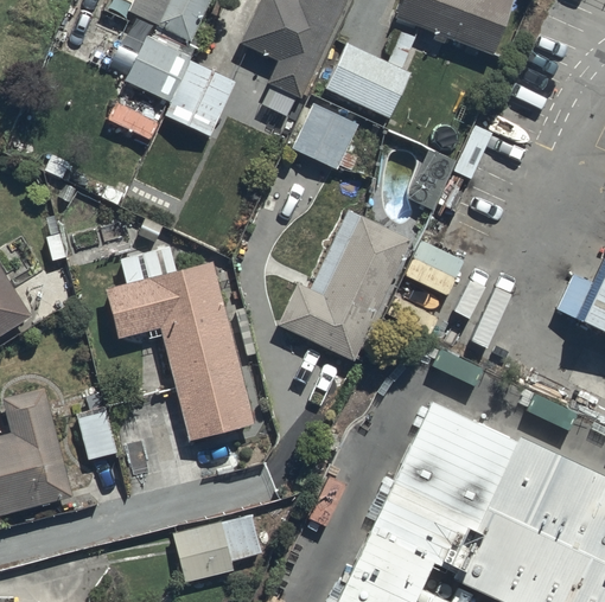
[(134,0),(129,12),(191,42),(210,0),(134,0)]
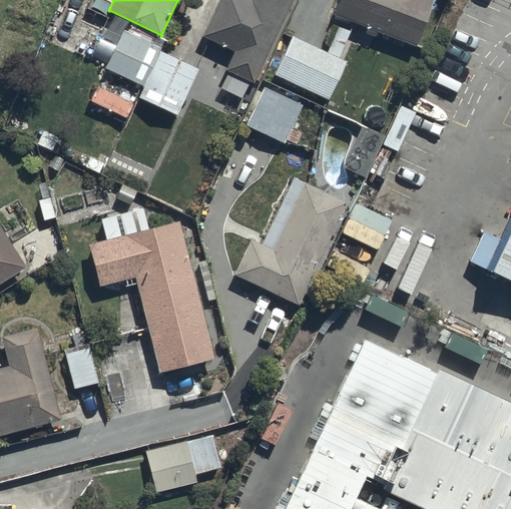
[(219,0),(203,36),(235,51),(226,69),(254,82),(292,0),(219,0)]
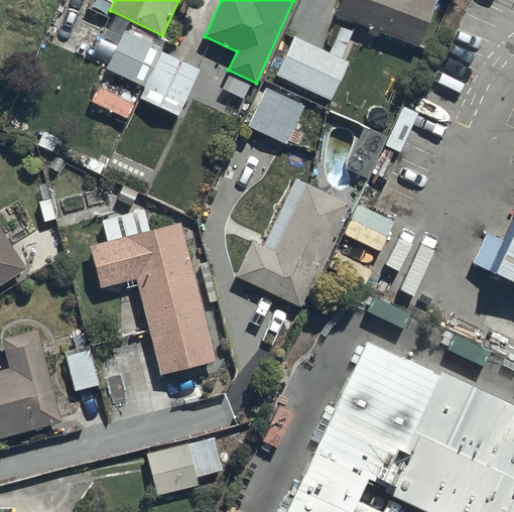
[(342,0),(337,15),(418,46),(435,0),(342,0)]
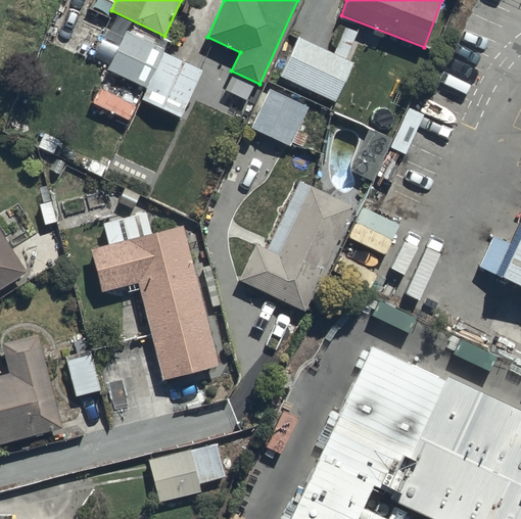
[(298,34),(280,75),(336,101),(353,63),(346,60),(360,31),(345,25),(334,50),(298,34)]
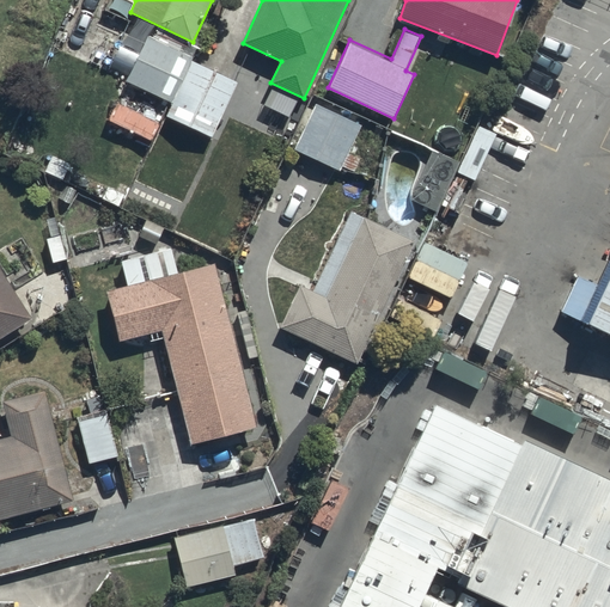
[(165,115),(212,136),(237,83),(191,61),(194,56),(146,34),(123,81),(170,104),(165,115)]
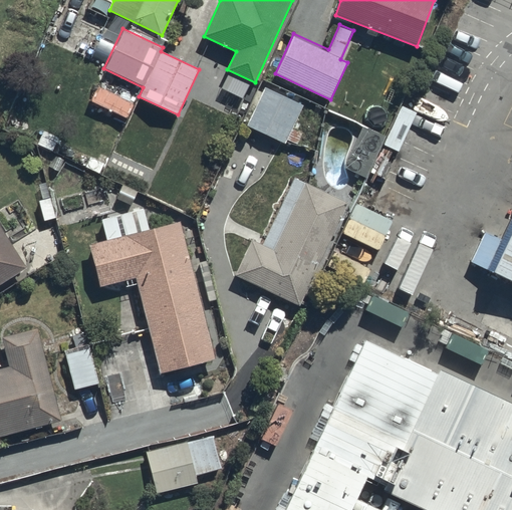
[(306,102),(266,83),(256,104),(251,101),(244,116),(249,119),(246,124),(286,144),(288,139),(298,144),(303,134),(294,129),(306,102)]
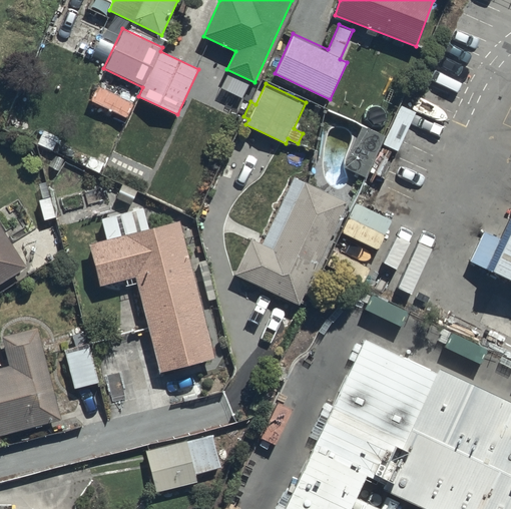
[(98,84),(89,100),(125,119),(134,102),(98,84)]
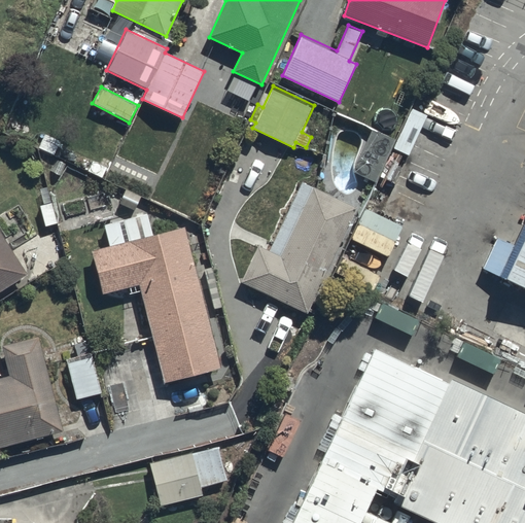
[(427,117),(411,109),(380,176),(396,183),(404,168),(398,166),(404,154),(409,157),(427,117)]
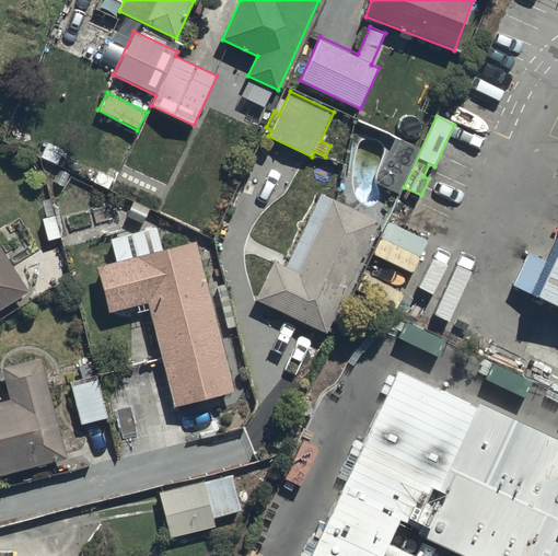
[(557,158),(510,258),(557,287),(557,158)]
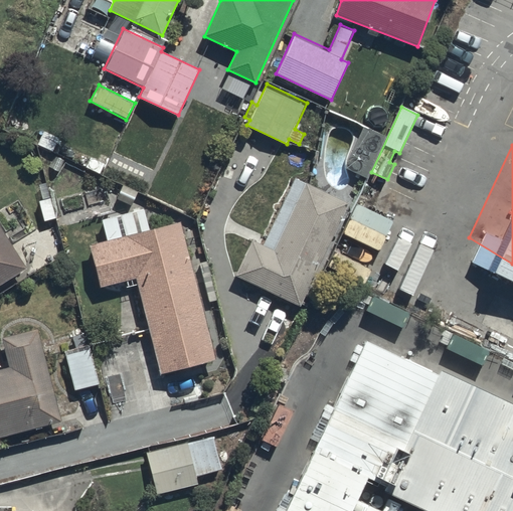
[(349,202),(295,178),(264,246),(252,241),(237,275),(302,305),(349,202)]
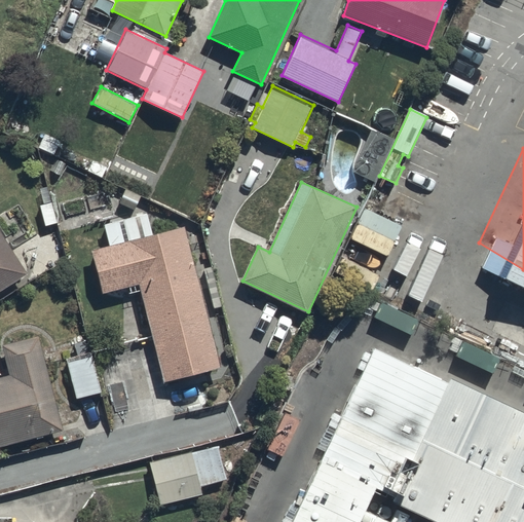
[(140,286),(165,382),(221,368),(185,227),(152,235),(147,214),(104,225),(110,246),(90,251),(102,295),(140,286)]
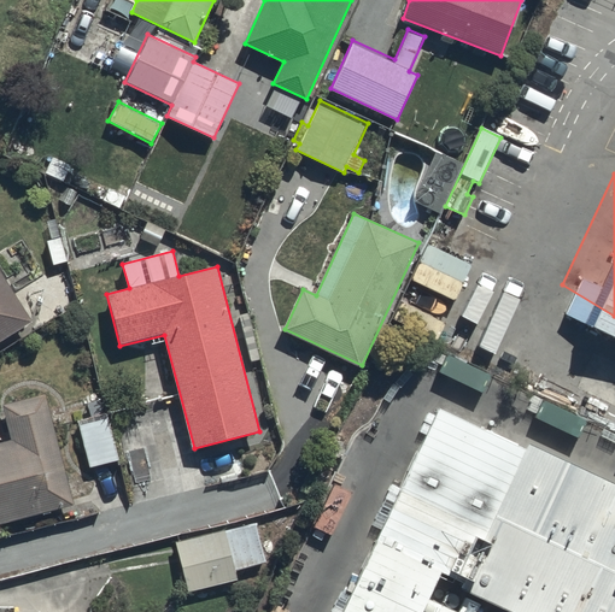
[(0,342),(31,323),(0,275),(0,342)]
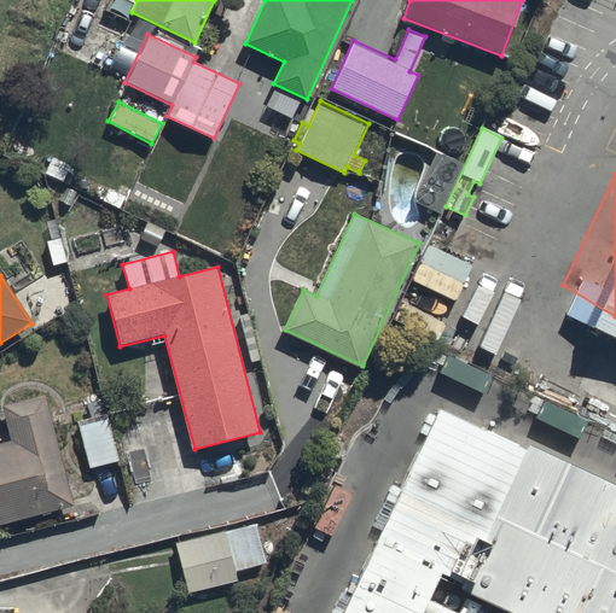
[(615,461),(433,373),(317,612),(477,612),(493,582),(559,612),(615,612),(615,461)]
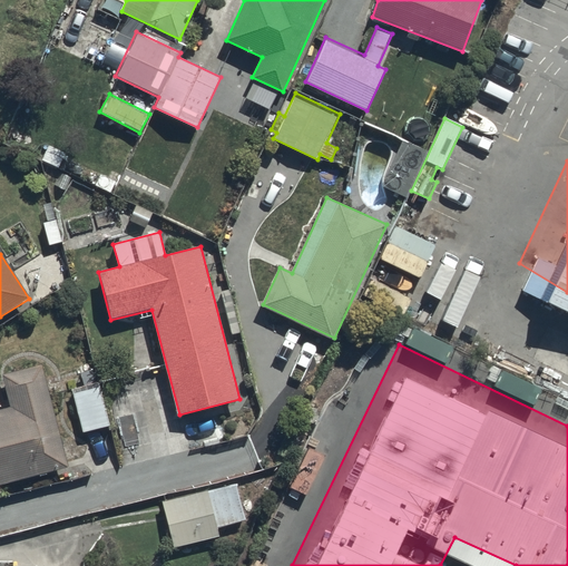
[(0,490),(1,491),(0,488),(0,486),(69,468),(41,363),(1,373),(10,409),(0,411),(0,490)]
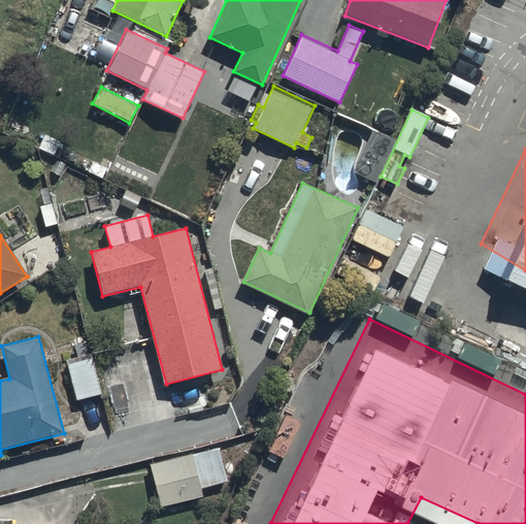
[(91,353),(66,360),(76,400),(101,393),(91,353)]
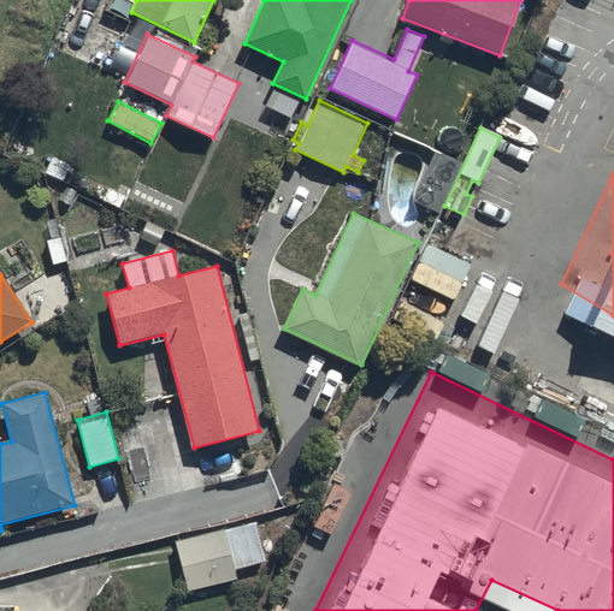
[(257,517),(173,534),(186,591),(237,581),(235,568),(266,562),(257,517)]
